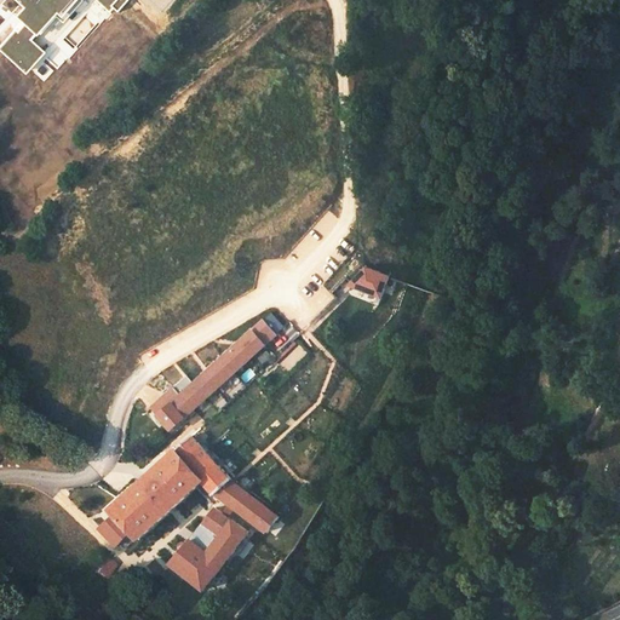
[(388,277),(365,270),(349,286),(382,297),(388,277)]
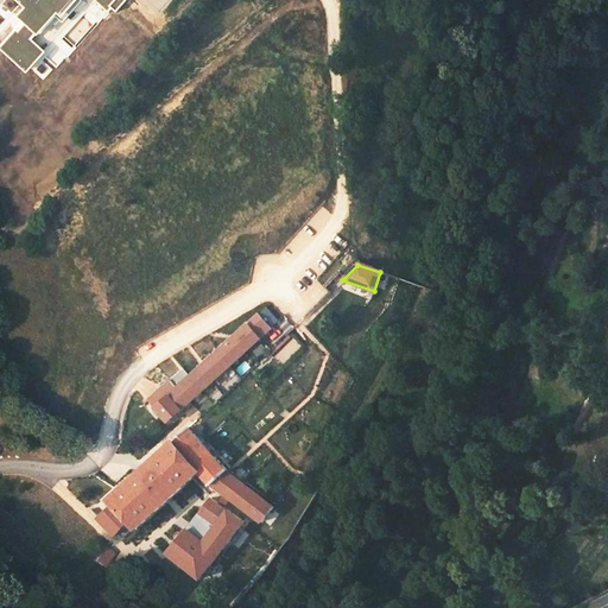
[(258,340),(245,325),(177,388),(157,407),(169,422),(258,340)]
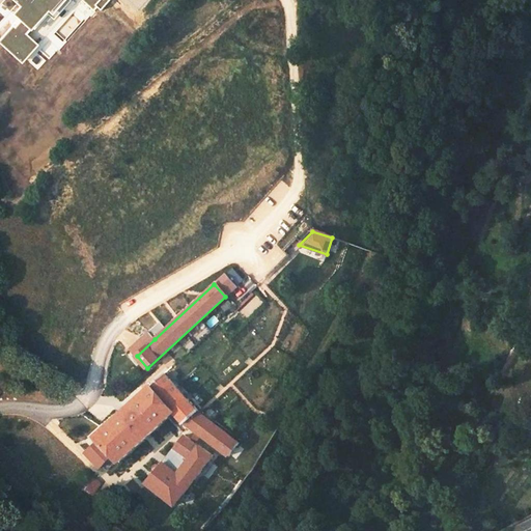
[(155,339),(149,333),(131,350),(137,356),(155,339)]
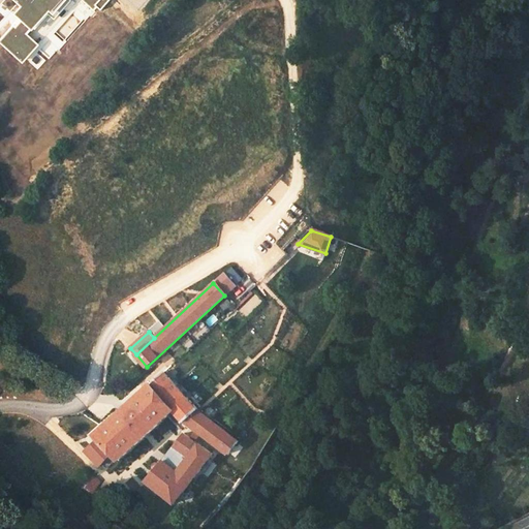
[(164,372),(96,434),(99,437),(87,449),(101,465),(114,454),(120,460),(173,410),(184,422),(185,422),(228,454),(238,441),(197,409),(197,408),(164,372)]
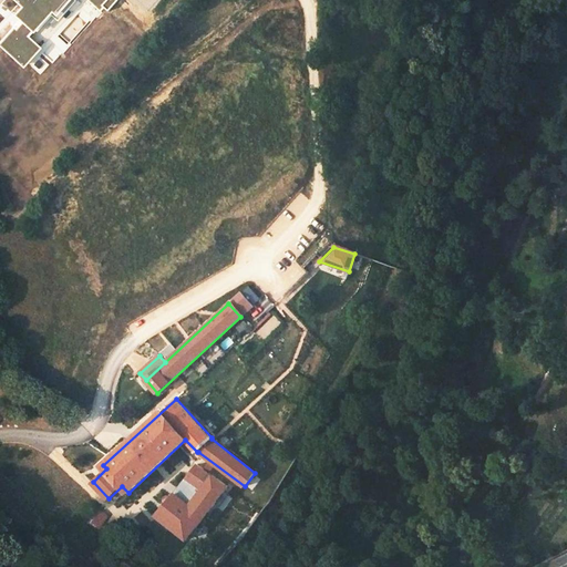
[(188,539),(227,486),(198,464),(173,497),(172,496),(171,496),(169,496),(167,497),(167,498),(167,501),(167,502),(168,503),(158,515),(188,539)]
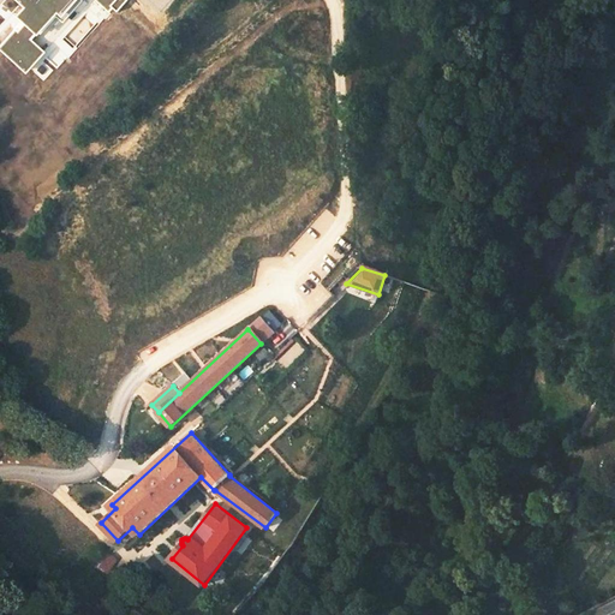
[(115,560),(107,553),(96,566),(105,573),(115,560)]
